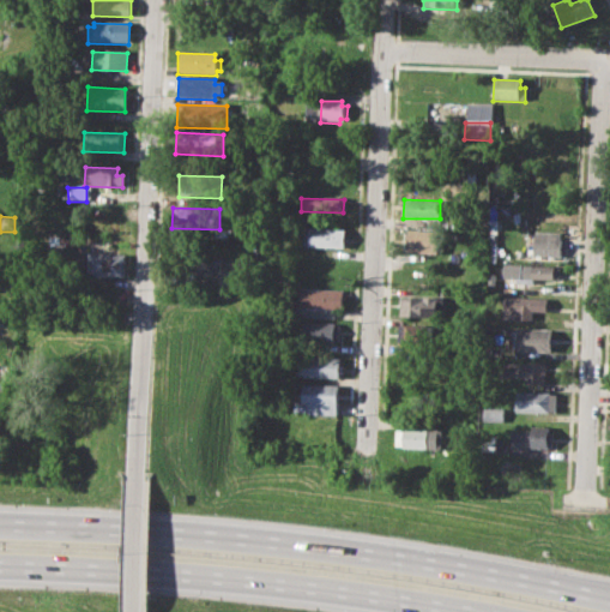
[(302,228),(345,229),(344,247),(302,246),(302,228)]
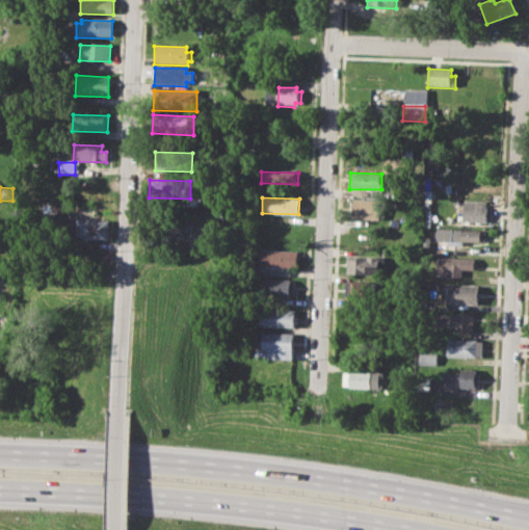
[(347,200),(379,201),(379,220),(347,219),(347,200)]
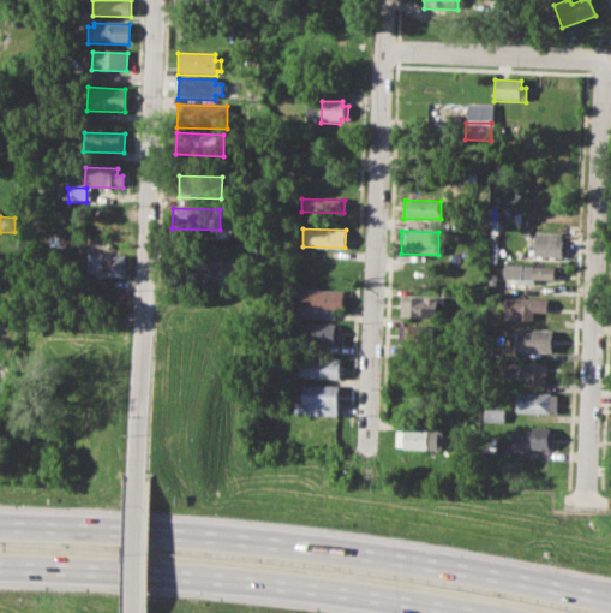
[(532,233),(562,233),(562,259),(532,257),(532,233)]
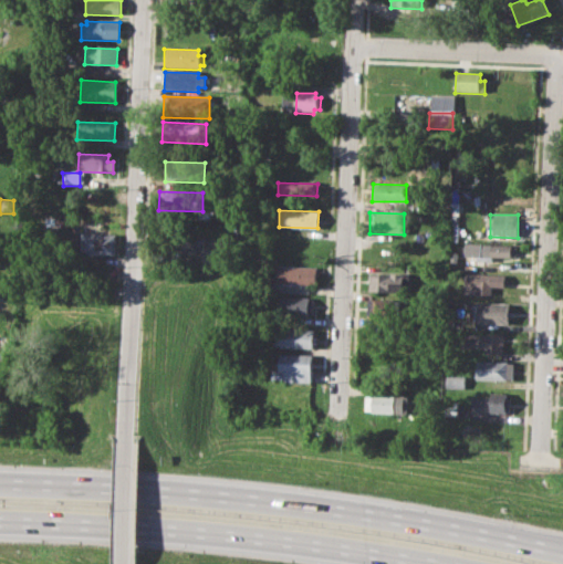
[(447,220),(458,220),(457,240),(446,240),(447,220)]
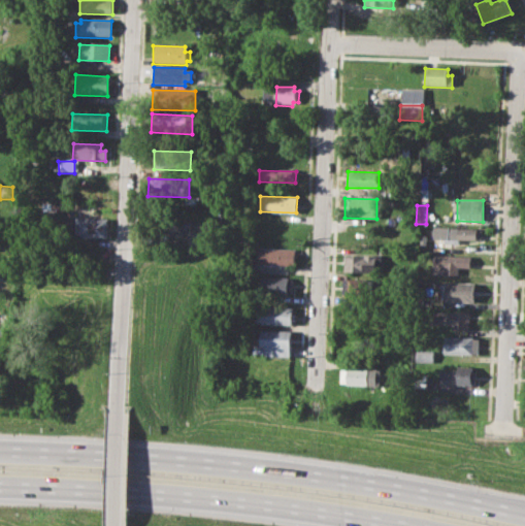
[(153,217),(188,218),(187,236),(153,235),(153,217)]
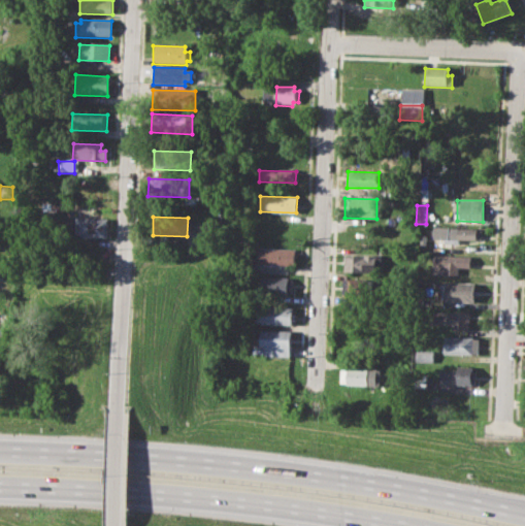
[(68,219),(106,221),(105,239),(67,237),(68,219)]
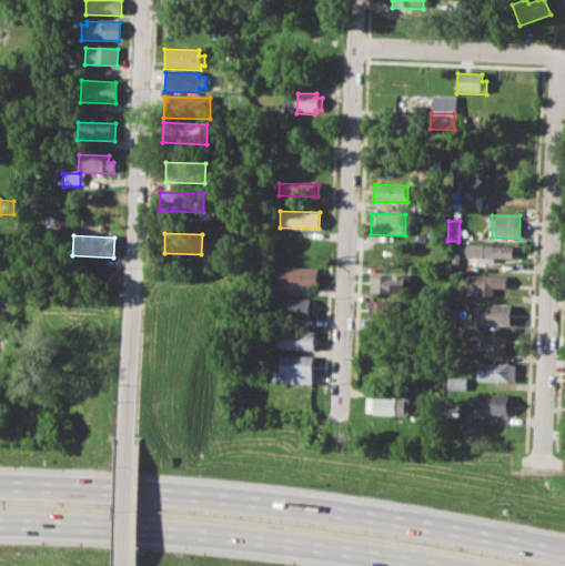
[(518,248),(517,260),(494,260),(494,263),(475,263),(476,259),(472,259),(472,246),(518,248)]
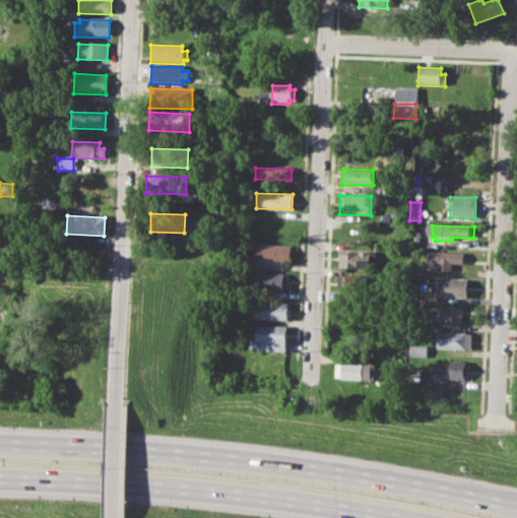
[(251,245),(289,246),(289,262),(281,262),(281,270),(251,270),(251,266),(242,266),(242,251),(251,252),(251,245)]
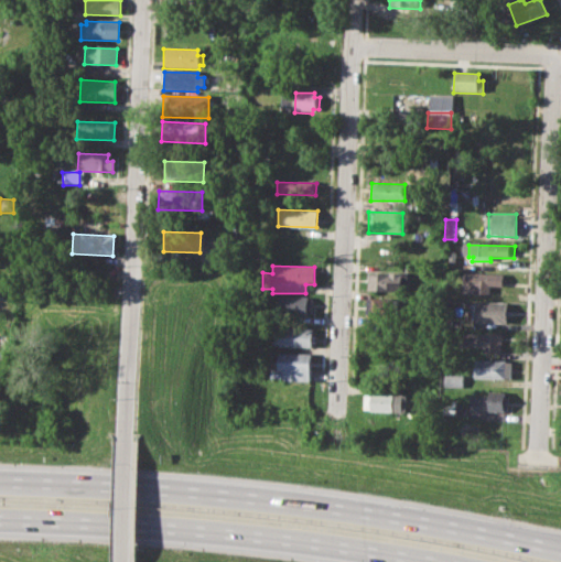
[(367,273),(406,274),(406,284),(400,284),(400,293),(366,292),(367,273)]
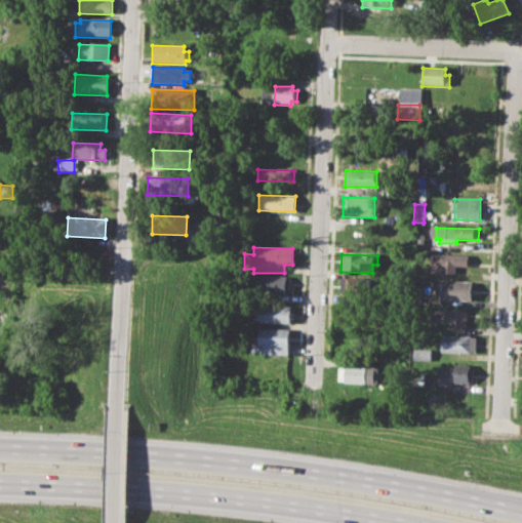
[(441,255),(467,255),(467,267),(454,267),(454,274),(440,273),(441,255)]
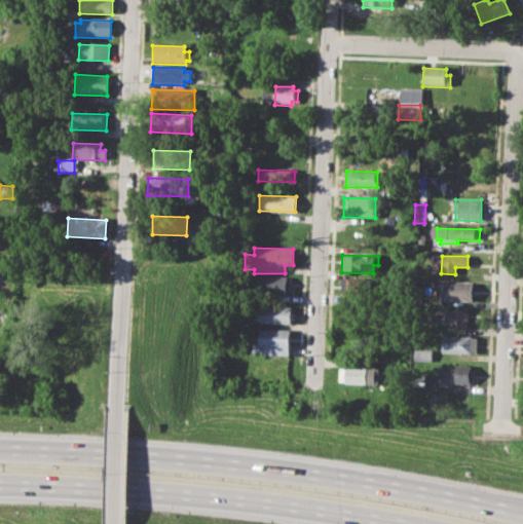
[(258,277),(290,278),(290,294),(257,294),(258,277)]
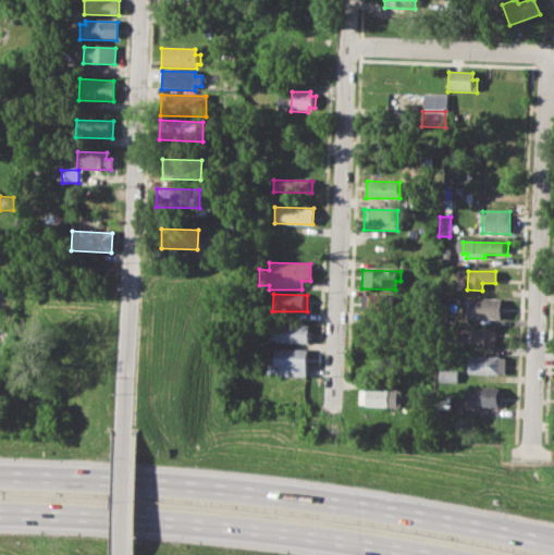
[(360,295),(392,297),(391,313),(359,312),(360,295)]
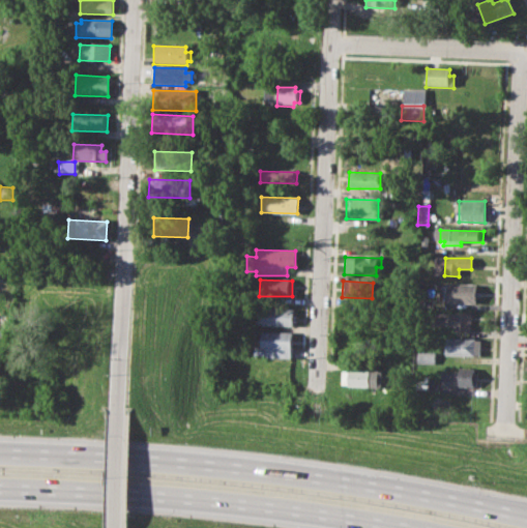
[(441,285),(475,286),(474,304),(440,303),(441,285)]
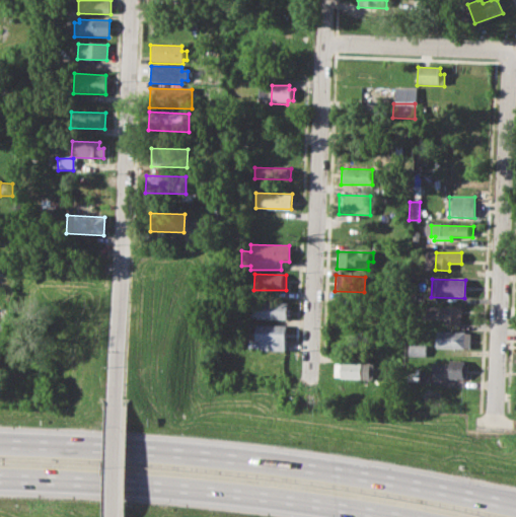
[(255,303),(288,304),(287,320),(249,319),(249,308),(255,308),(255,303)]
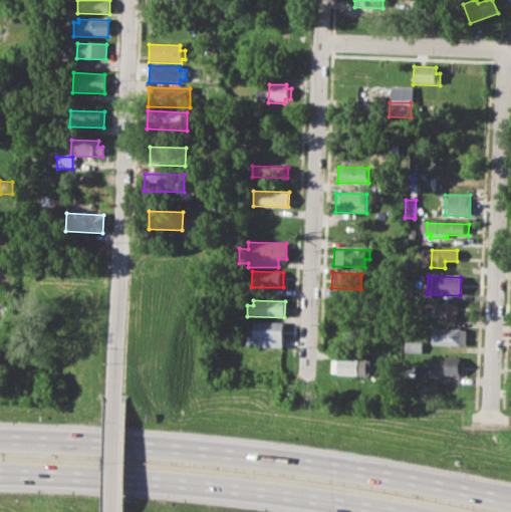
[(416,303),(454,304),(453,322),(438,321),(438,317),(415,317),(416,303)]
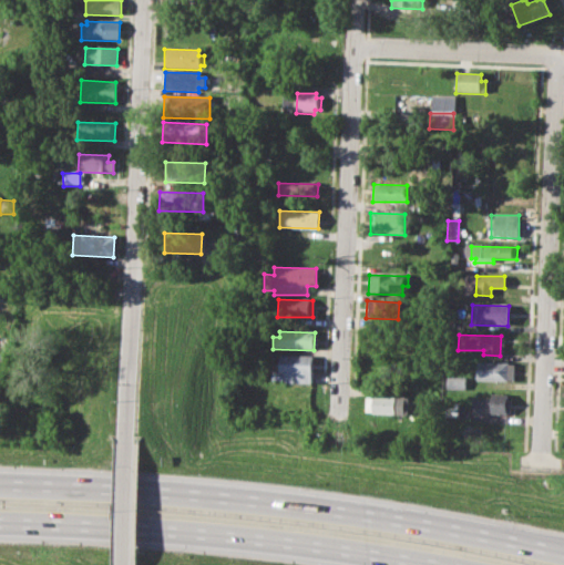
[(279,356),(314,356),(313,386),(283,384),(283,381),(272,381),(272,372),(279,372),(279,356)]
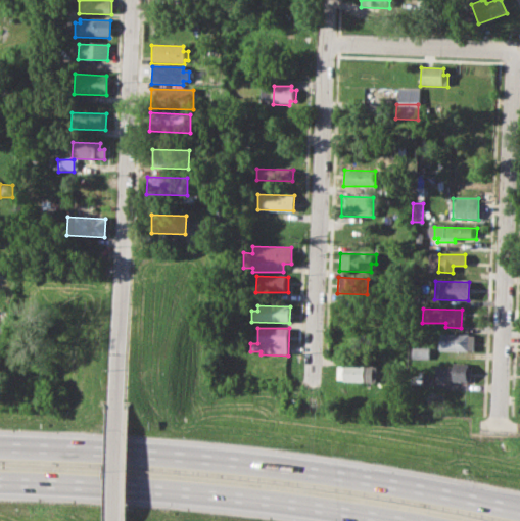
[(439,334),(471,335),(471,352),(438,351),(439,334)]
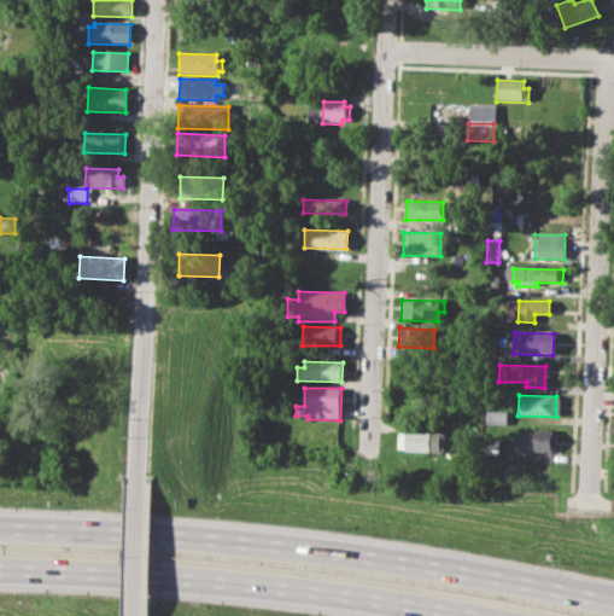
[(484,412),(504,413),(504,425),(484,424),(484,412)]
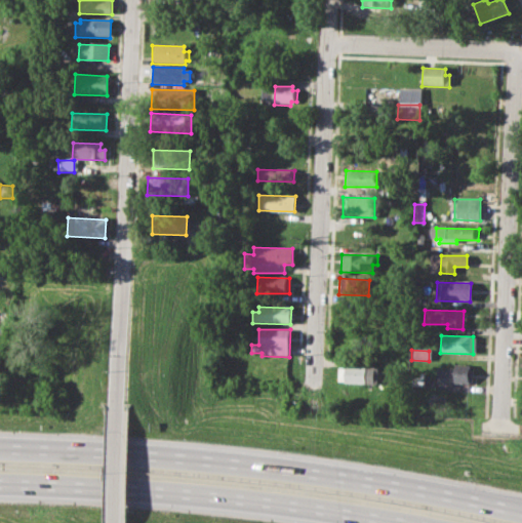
[(435,368),(453,369),(453,365),(473,365),(472,386),(435,384),(435,368)]
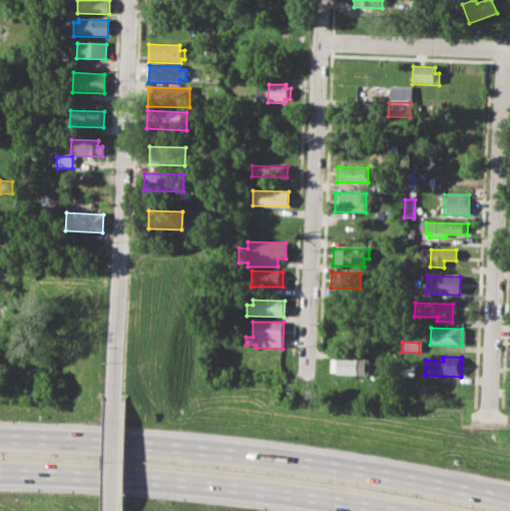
[(329,358),(368,360),(368,376),(329,374),(329,358)]
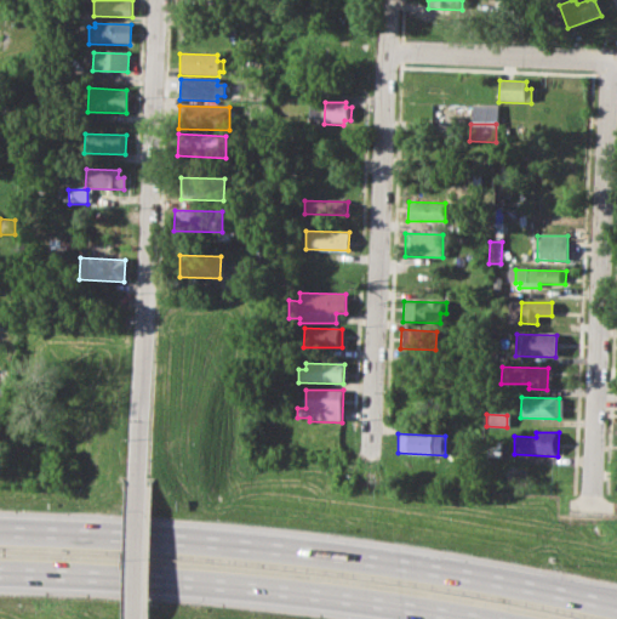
[(486,443),(500,443),(498,458),(486,458),(486,443)]
